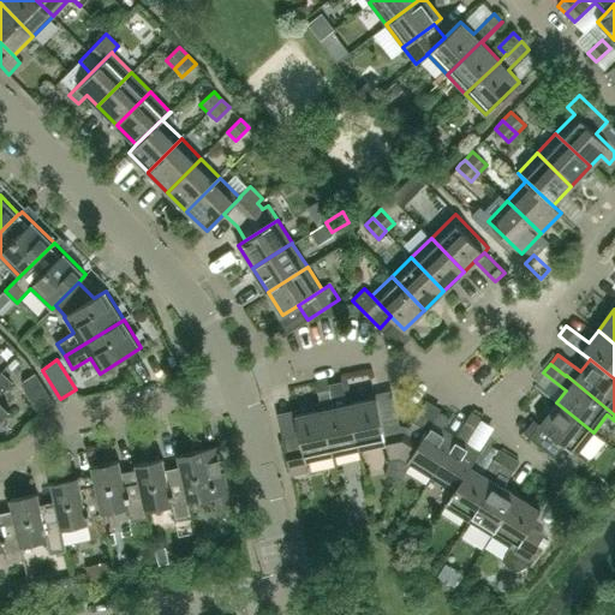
[(0,421),(11,411),(0,400),(0,394),(12,383),(0,372),(0,421)]
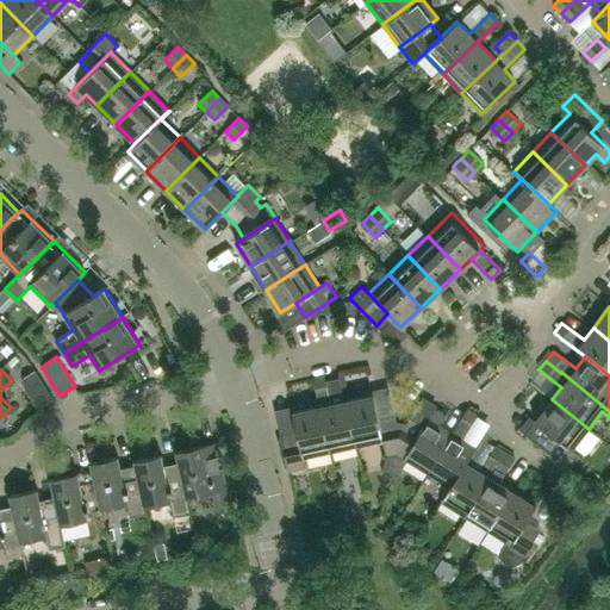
[(54,399),(36,369),(20,379),(38,409),(54,399)]
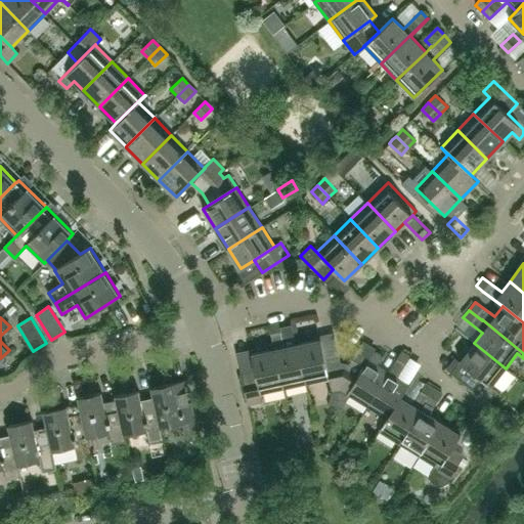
[(306,383),(297,344),(284,347),(278,322),(268,324),(273,349),(274,349),(284,388),(306,383)]
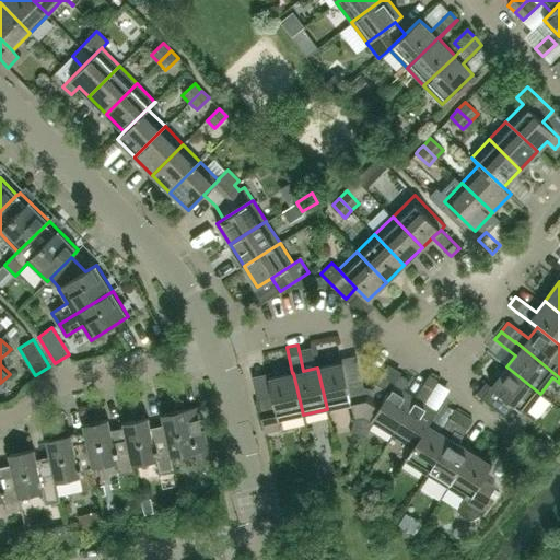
[(363,417),(369,387),(363,386),(362,381),(348,384),(342,362),(317,368),(327,409),(351,405),(354,418),(363,417)]
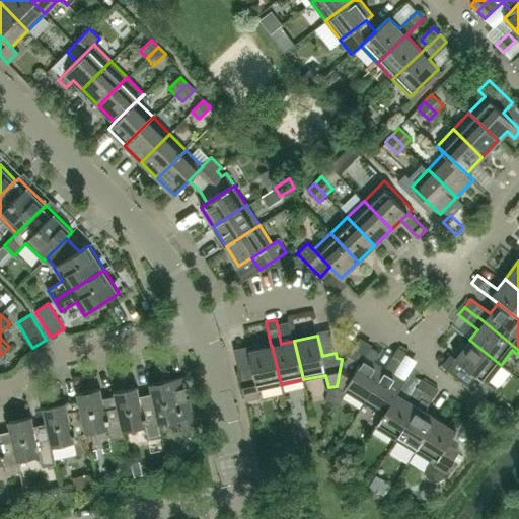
[(342,359),(337,386),(364,402),(397,348),(396,348),(392,354),(388,360),(384,368),(373,361),(379,353),(358,340),(353,347),(346,360),(342,359)]
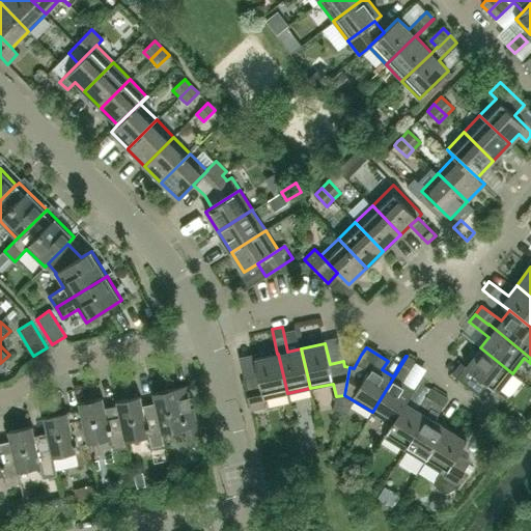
[(512,373),(480,347),(466,366),(475,374),(466,385),(495,409),(504,396),(498,391),(512,373)]
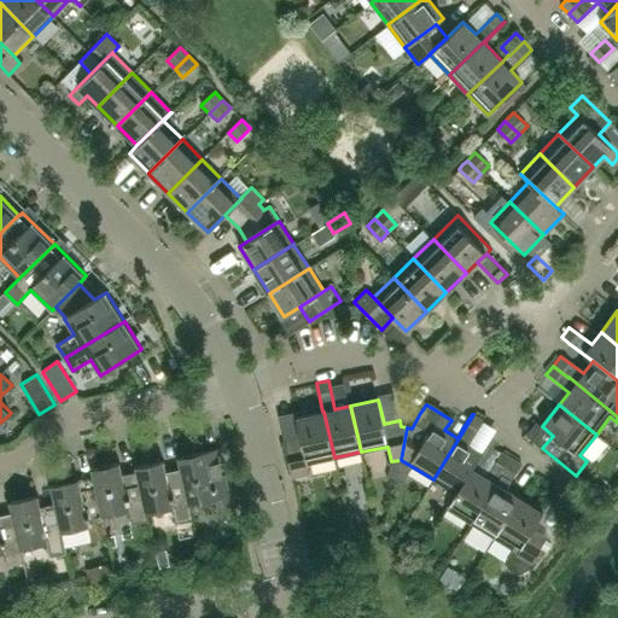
[(334,458),(324,412),(322,412),(296,418),(301,436),(285,439),(292,477),(309,473),(307,464),(333,458),(334,458)]
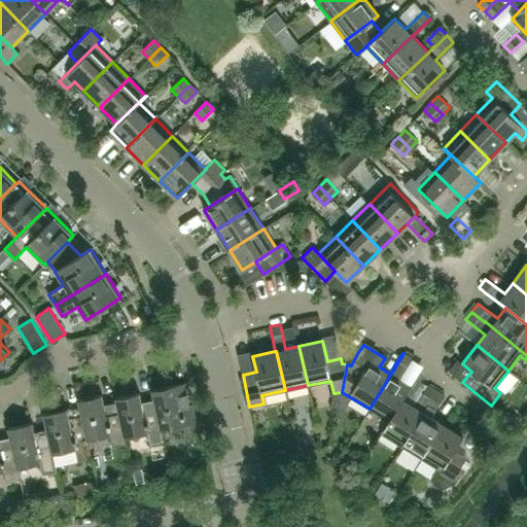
[(403,353),(370,409),(388,420),(381,433),(411,386),(399,379),(412,358),(403,353)]
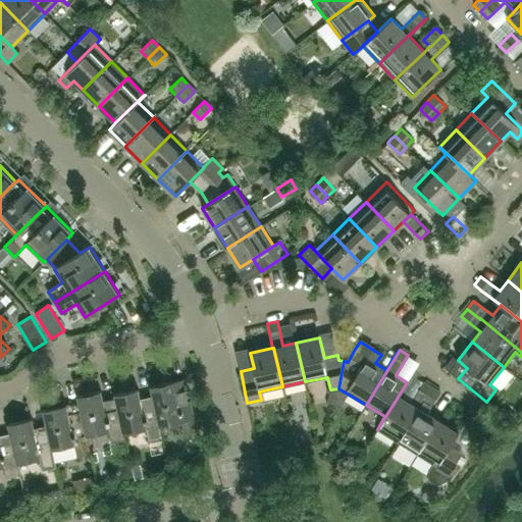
[(197,430),(186,378),(151,386),(153,396),(152,397),(161,437),(163,437),(160,425),(183,421),(185,432),(197,430)]
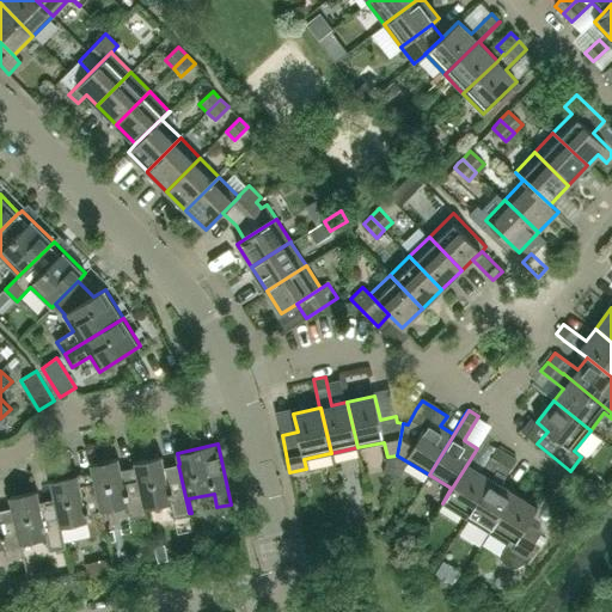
[(477,448),(442,503),(458,513),(466,518),(490,478),(506,454),(496,447),(481,472),(469,465),(478,450),(477,448)]
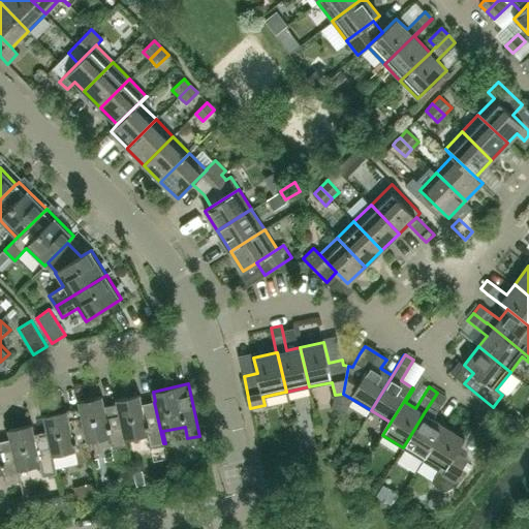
[(423,460),(444,426),(433,418),(445,397),(437,393),(424,413),(403,447),(423,460)]
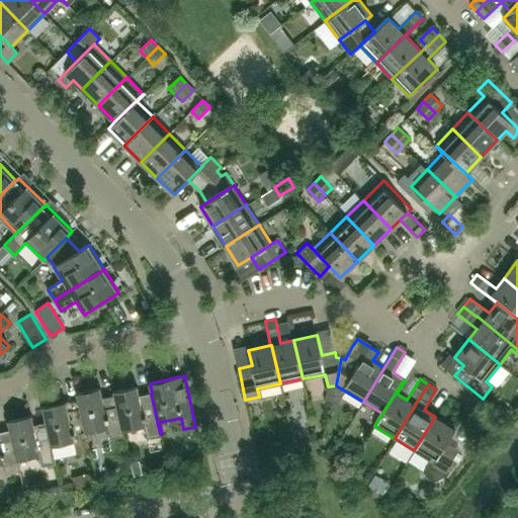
[(160,434),(151,394),(140,396),(138,385),(113,391),(114,395),(114,396),(123,437),(125,436),(123,430),(146,425),(148,437),(160,434)]
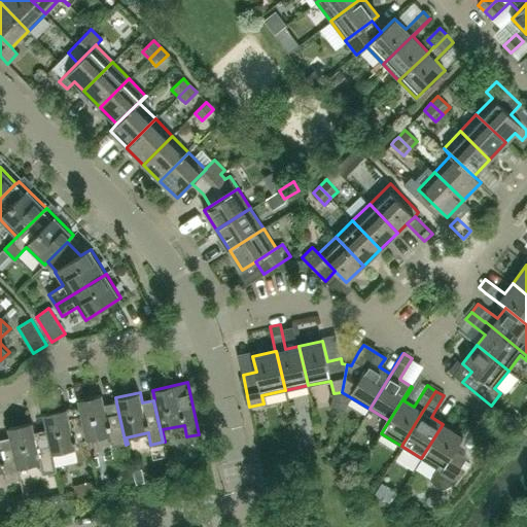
[(126,445),(116,402),(104,405),(102,394),(78,400),(81,415),(91,458),(92,458),(89,440),(110,434),(113,447),(126,445)]
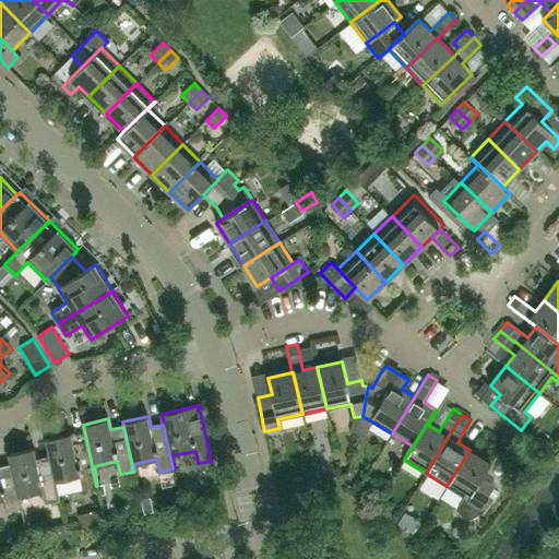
[(96,486),(86,440),(73,443),(71,433),(46,439),(49,456),(59,500),(60,500),(57,482),(80,476),(83,489),(96,486)]
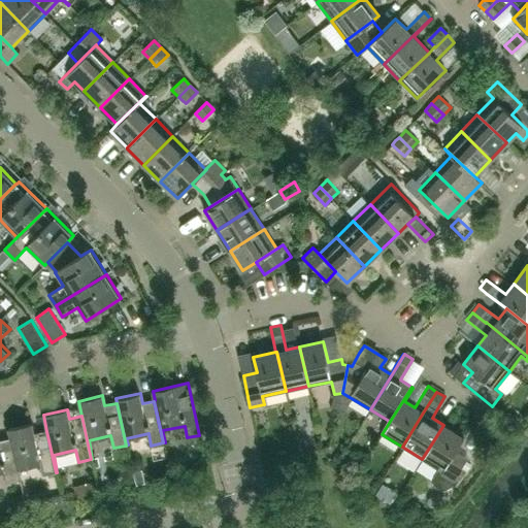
[(56,472),(46,431),(35,433),(33,423),(8,429),(10,438),(11,438),(20,481),(21,480),(19,468),(40,463),(42,475),(56,472)]
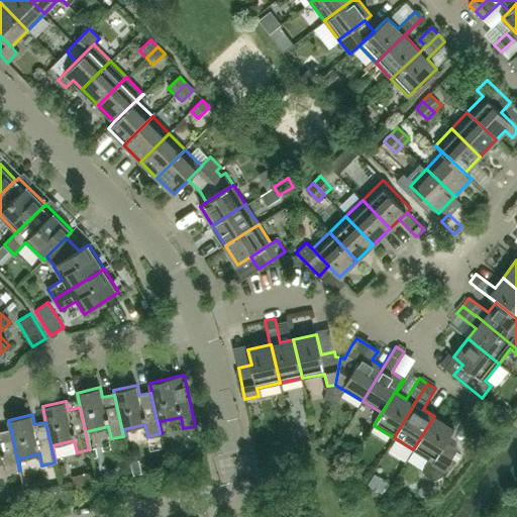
[(446,441),(454,428),(434,416),(413,449),(429,459),(433,461),(433,462),(446,441)]
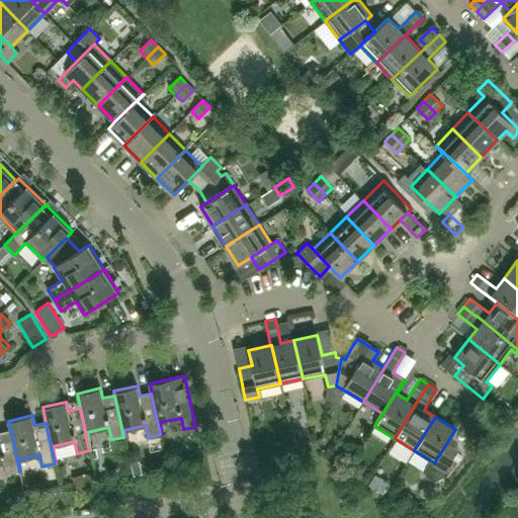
[(11,430),(10,430),(0,432),(0,462),(4,462),(6,473),(19,471),(11,430)]
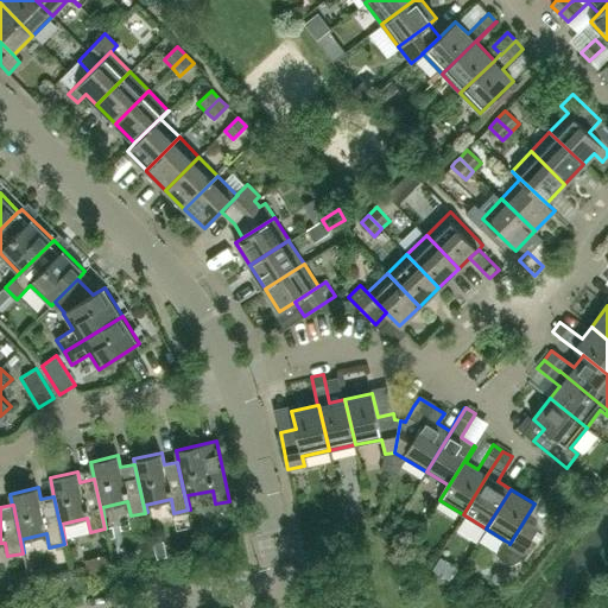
[(520,558),(538,527),(525,519),(510,544),(510,543),(505,540),(500,548),(500,557),(511,563),(520,558)]
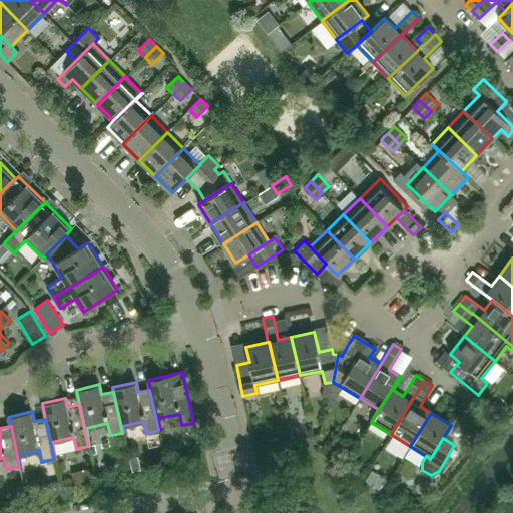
[(82,470),(84,482),(93,480),(90,468),(82,470)]
